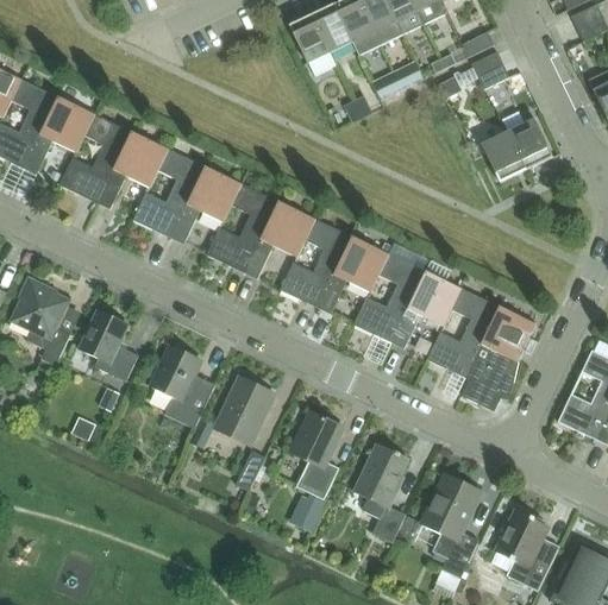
[(338,0),(333,2),(351,41),(357,52),(380,42),(359,0),(338,0)]
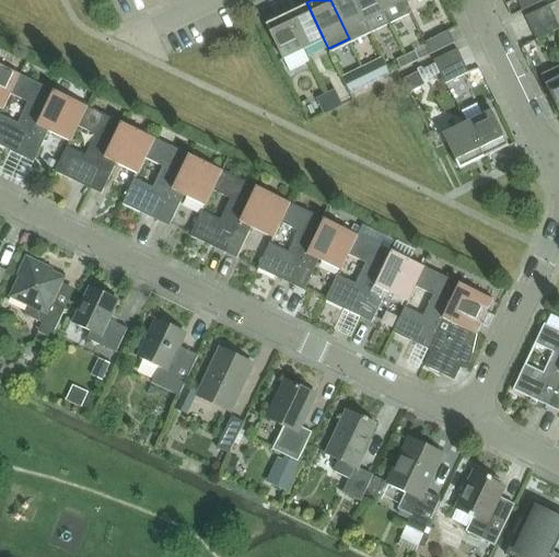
[(369,28),(354,0),(330,0),(349,38),(369,28)]
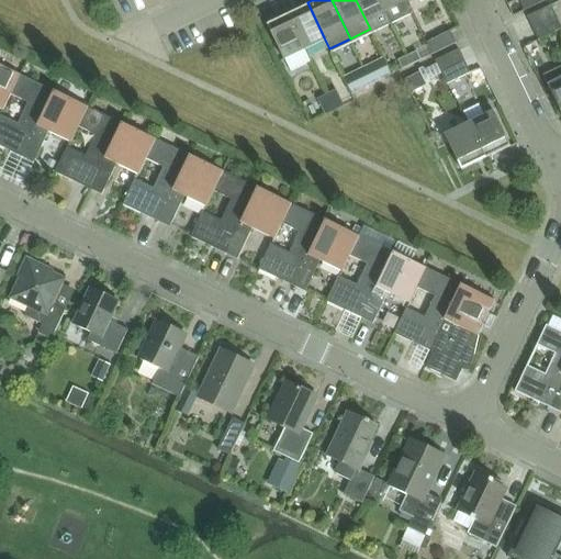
[(356,0),(370,29),(390,19),(384,8),(380,0),(356,0)]
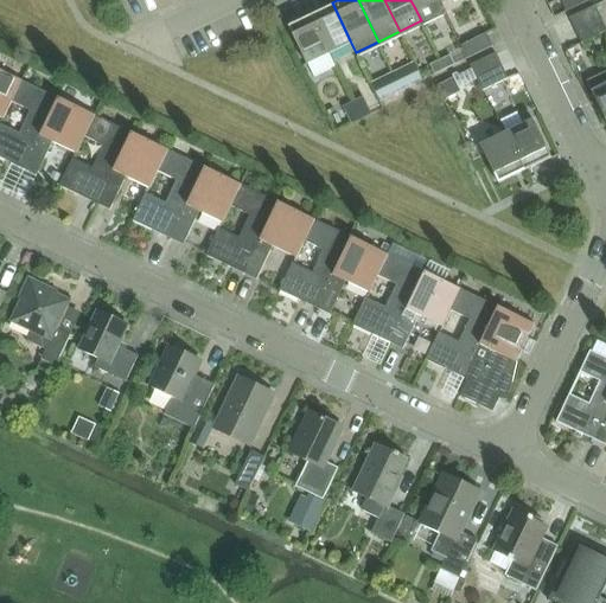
[(410,0),(415,8),(429,1),(435,14),(444,10),(439,0),(410,0)]
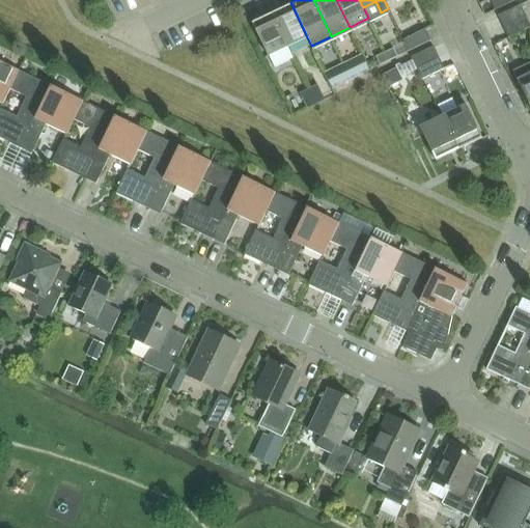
[(271,11),(287,44),(306,35),(290,2),(271,11)]
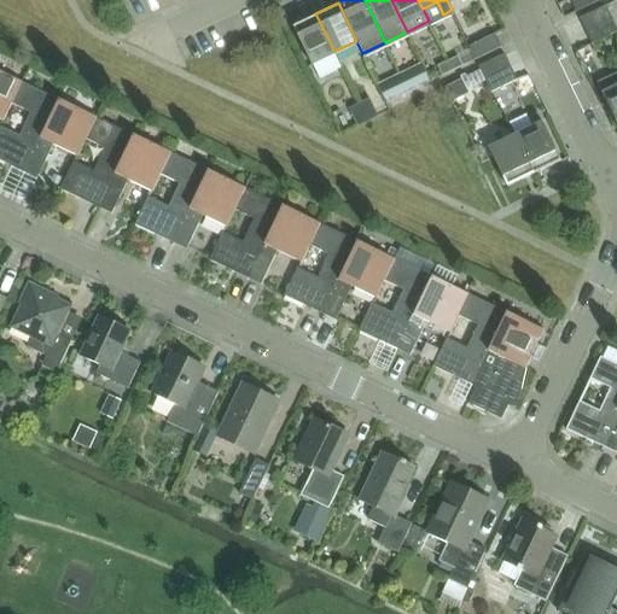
[(611,16),(605,4),(578,16),(585,28),(611,16)]
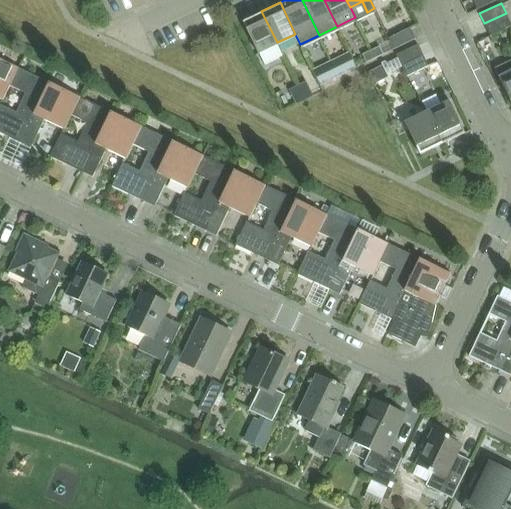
[(277,42),(261,11),(242,20),(258,52),(277,42)]
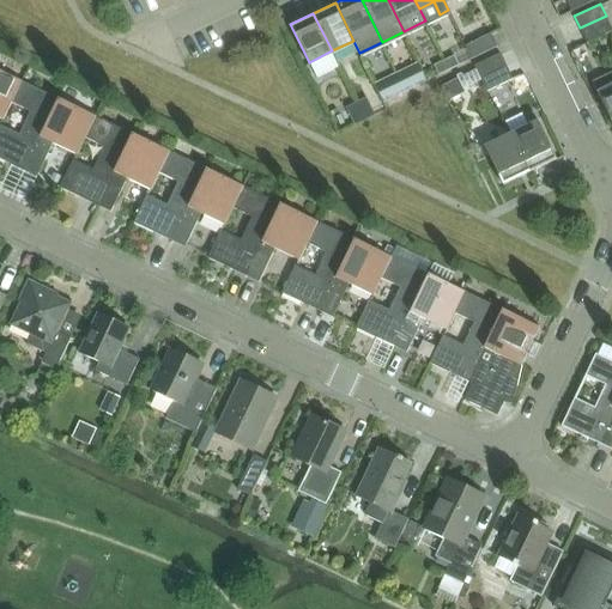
[(611,28),(606,16),(580,28),(586,41),(611,28)]
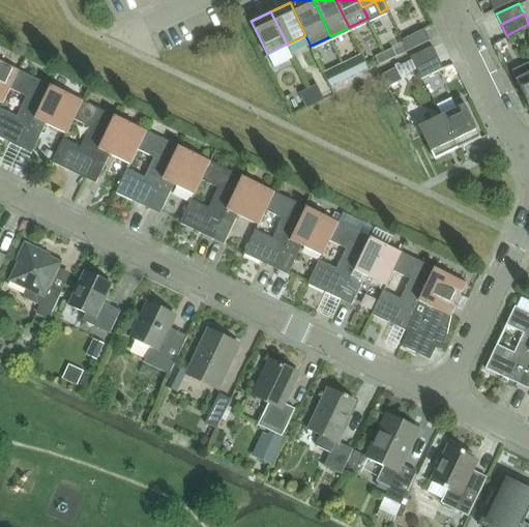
[(407,49),(430,38),(423,27),(402,37),(407,49)]
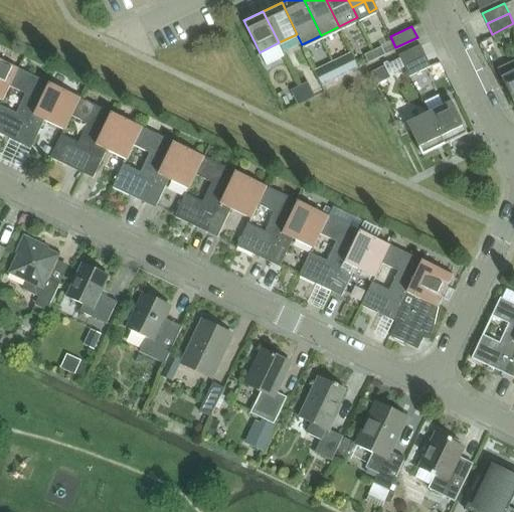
[(381,43),(373,48),(377,55),(385,51),(381,43)]
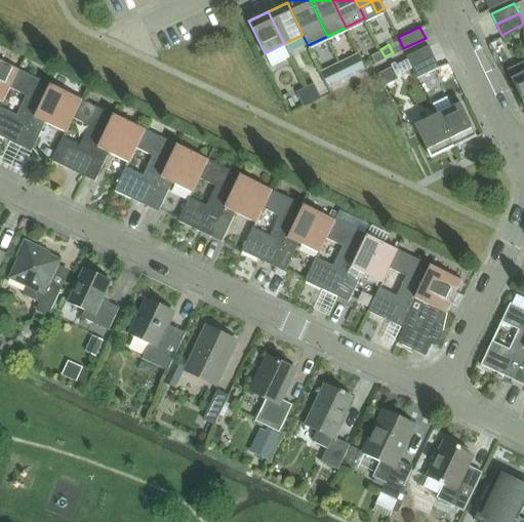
[(433,54),(428,44),(406,54),(411,66),(433,54)]
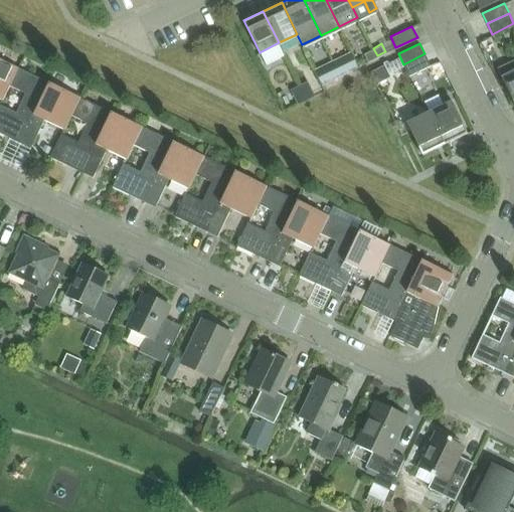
[(368,60),(377,55),(373,48),(365,52),(368,60)]
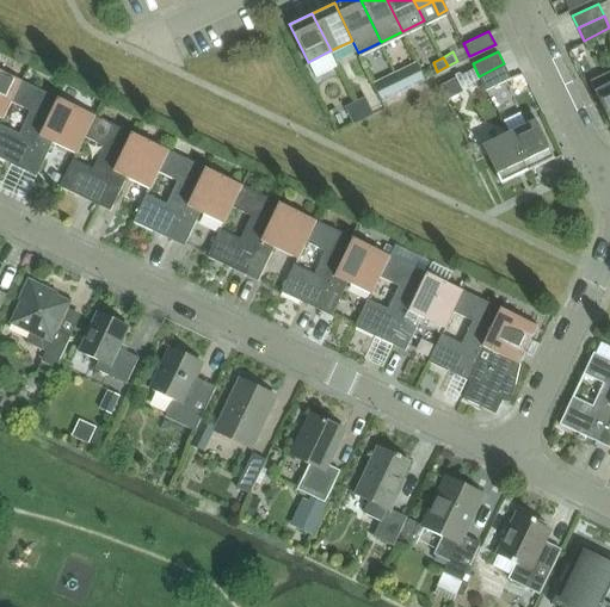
[(382,93),(427,79),(421,60),(376,74),(382,93)]
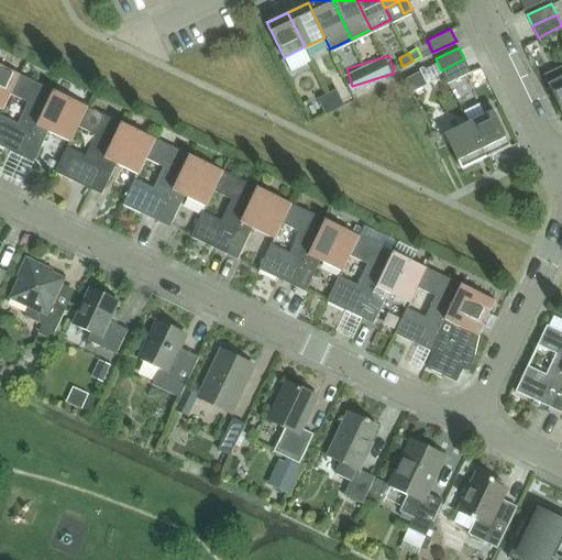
[(464,58),(441,70),(447,81),(470,70),(464,58)]
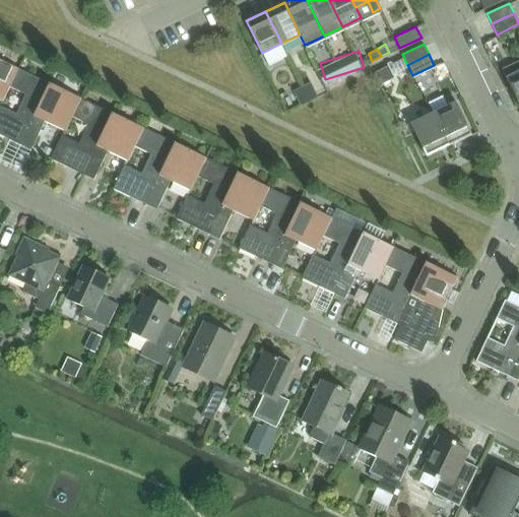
[(0,99),(2,100),(9,85),(8,85),(17,67),(0,59),(0,99)]
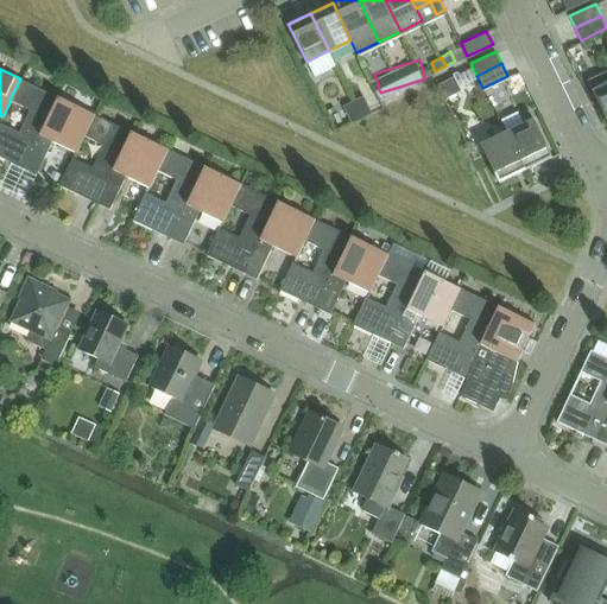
[(606,71),(588,81),(592,89),(606,120),(606,71)]
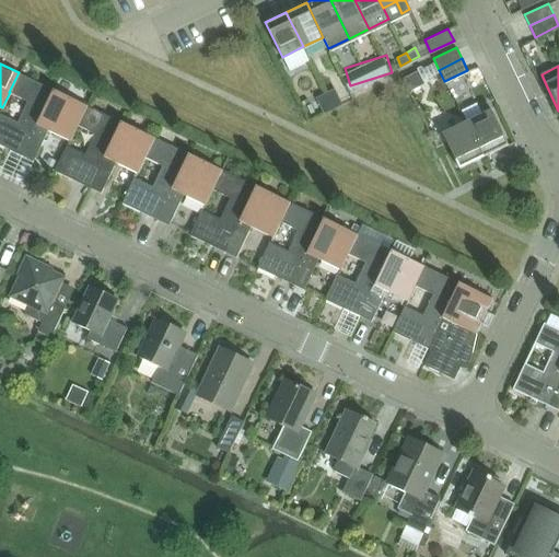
[(418,70),(404,77),(409,89),(423,82),(418,70)]
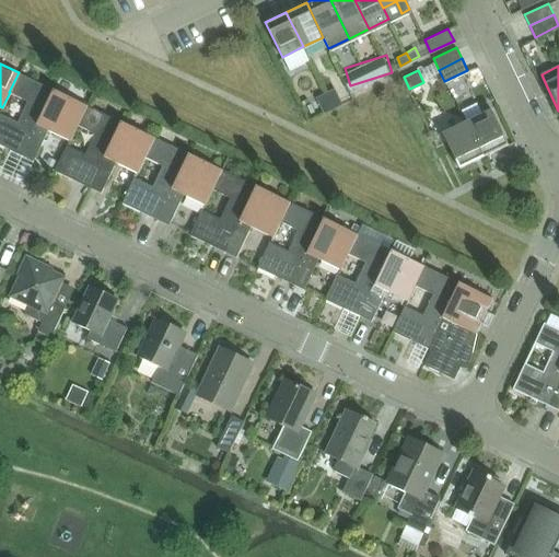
[(0,143),(22,154),(53,89),(19,72),(9,92),(10,92),(27,100),(16,122),(0,113),(0,143)]
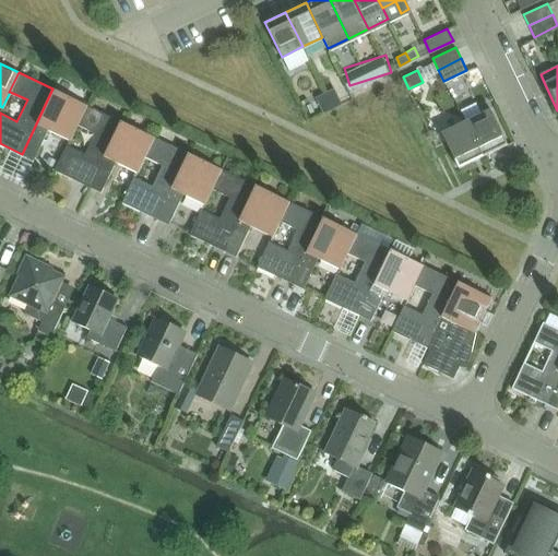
[(336,95),(332,86),(323,91),(328,99),(336,95)]
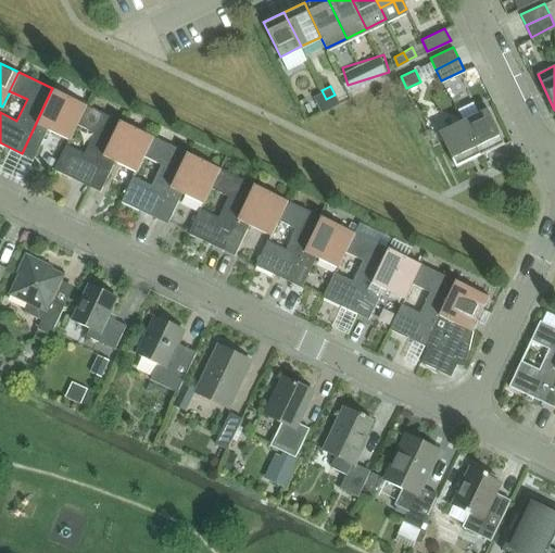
[(52,88),(22,153),(33,159),(47,128),(70,138),(77,123),(76,123),(85,103),(52,88)]
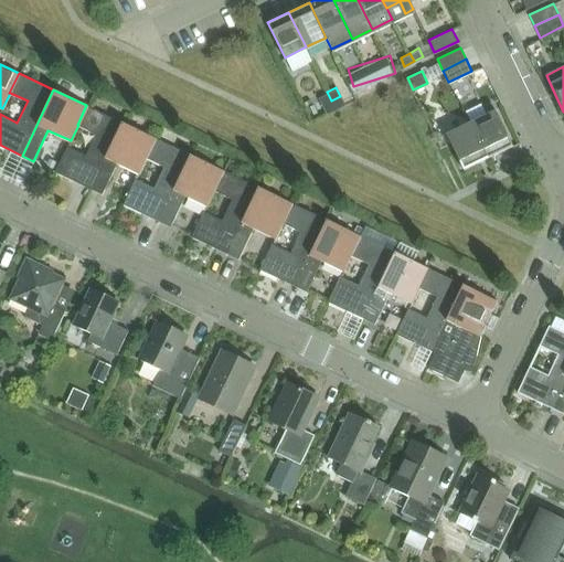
[(327,92),(317,96),(321,105),(331,101),(327,92)]
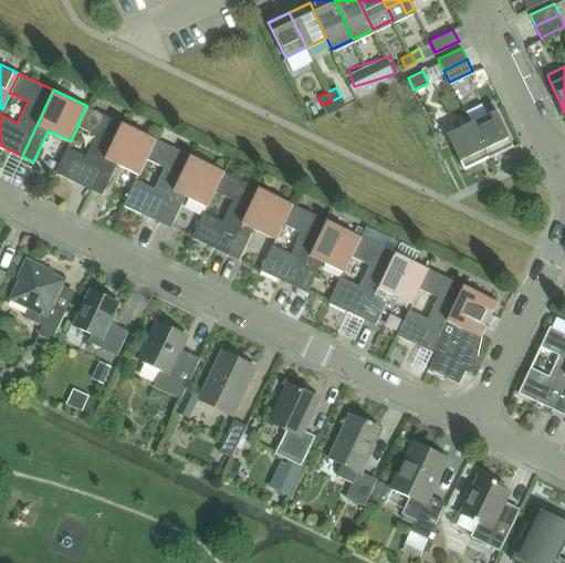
[(54,171),(90,188),(122,122),(86,105),(77,125),(79,125),(95,134),(85,155),(66,146),(54,171)]
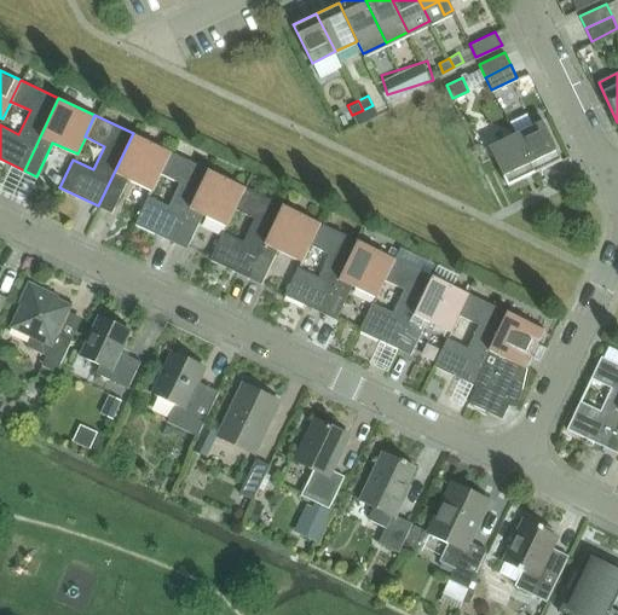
[(515,133),(535,172),(561,158),(543,120),(515,133)]
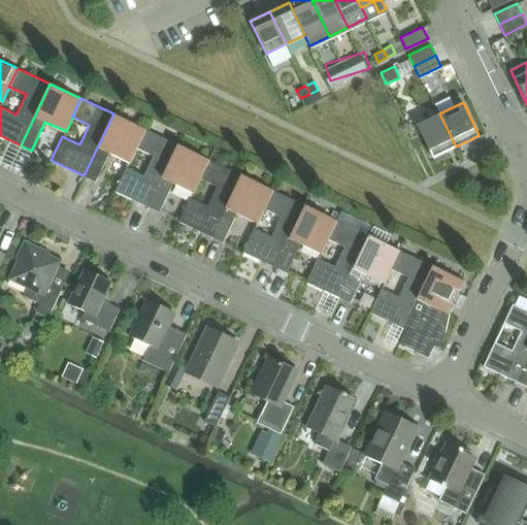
[(113,113),(84,175),(95,181),(108,152),(130,162),(136,148),(135,146),(144,128),(113,113)]
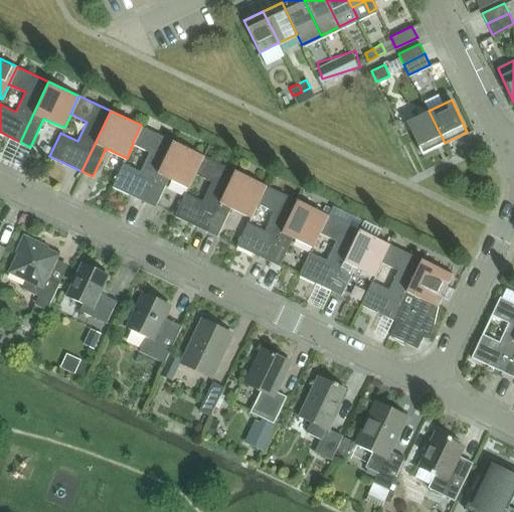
[(421,153),(445,143),(429,111),(406,122),(421,153)]
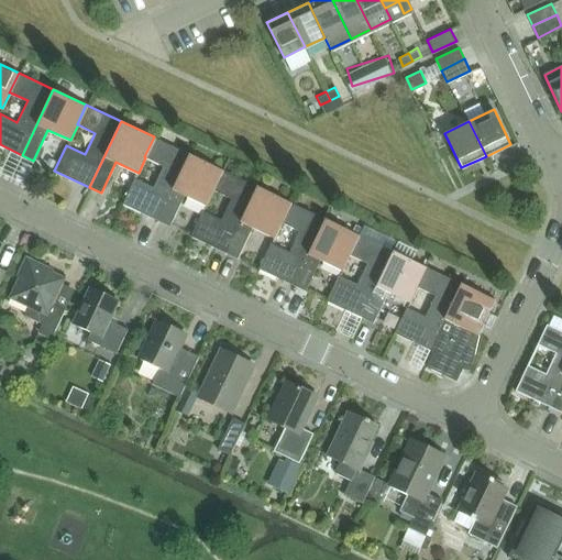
[(122,202),(157,220),(189,153),(154,136),(144,156),(145,157),(163,165),(153,186),(134,177),(122,202)]
